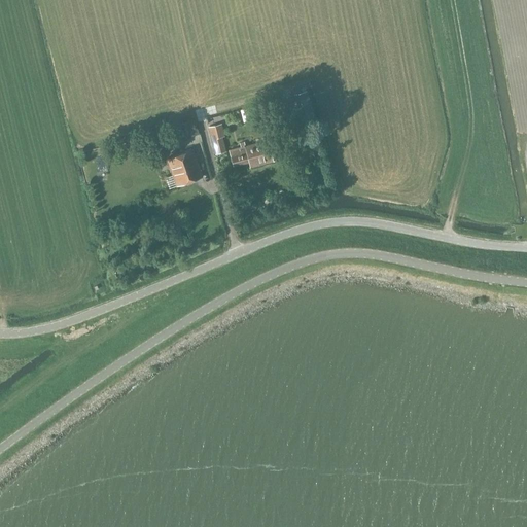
[(311,105),(299,108),(302,118),(313,115),(311,105)]
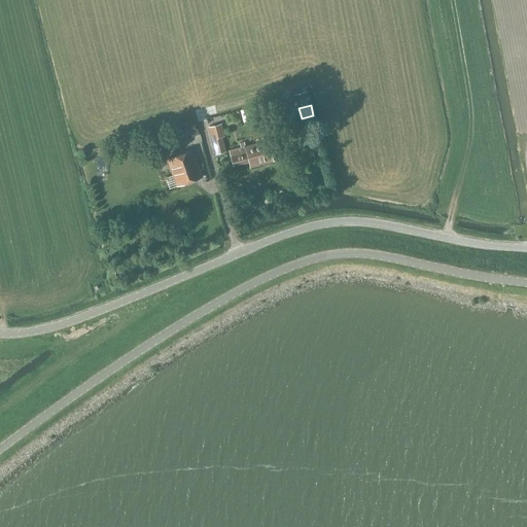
[(236,110),(239,121),(245,119),(242,108),(236,110)]
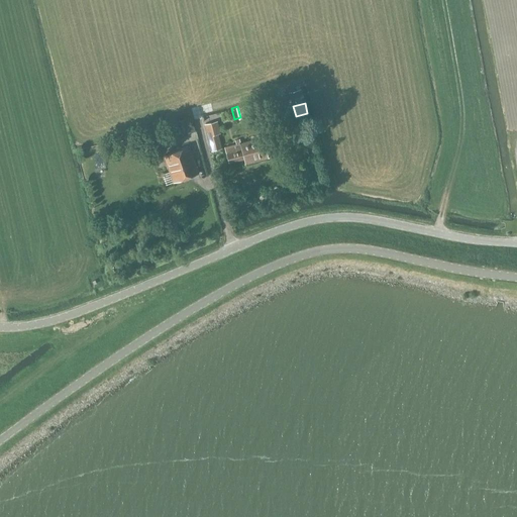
[(211,151),(222,148),(218,134),(220,133),(218,121),(205,124),(211,151)]
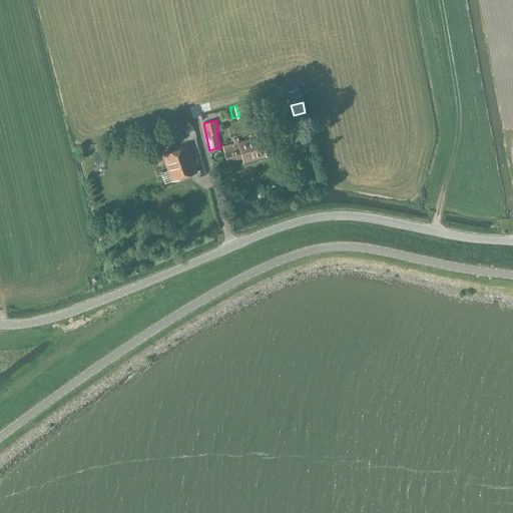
[(223,145),(226,161),(242,158),(243,162),(267,156),(261,136),(238,141),(237,138),(233,139),(234,142),(223,145)]
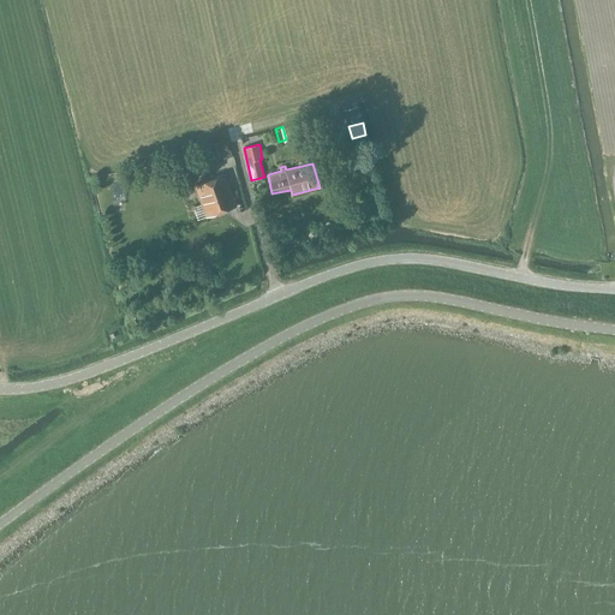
[(215,178),(195,185),(207,216),(236,207),(225,174),(224,175),(222,174),(215,177),(215,178)]
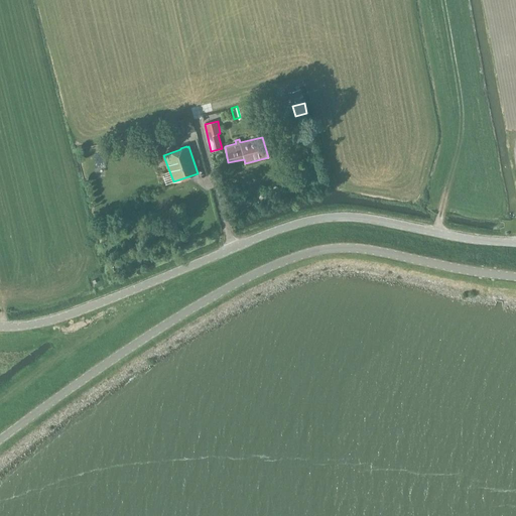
[(408,222),(420,225),(422,219),(410,216),(408,222)]
